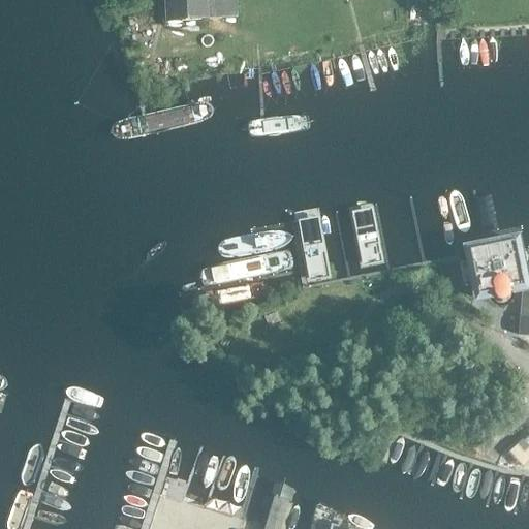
[(237,19),(235,0),(164,0),(165,23),(237,19)]
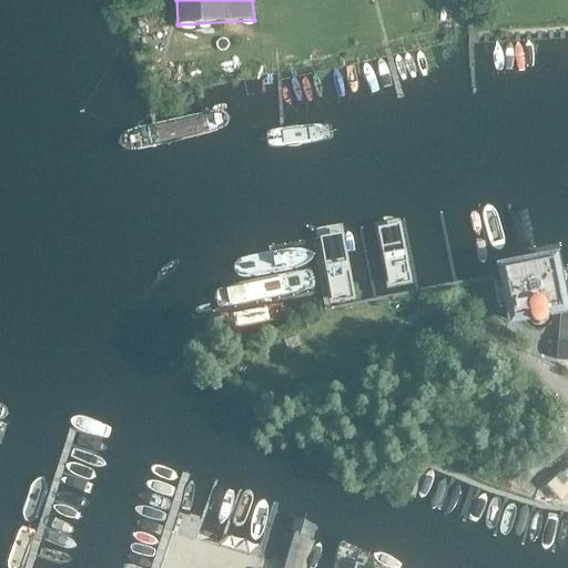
[(130,151),(134,152),(137,151),(139,151),(192,140),(219,132),(220,132),(222,131),(224,129),(226,128),(227,125),(229,123),(229,122),(230,120),(230,119),(229,118),(229,117),(227,114),(226,114),(224,113),(221,112),(219,111),(216,111),(213,111),(186,115),(132,128),(130,128),(128,129),(125,131),(124,132),(122,133),(121,135),(120,138),(119,140),(118,142),(118,144),(120,146),(122,149),(124,150),(128,151),(130,151)]
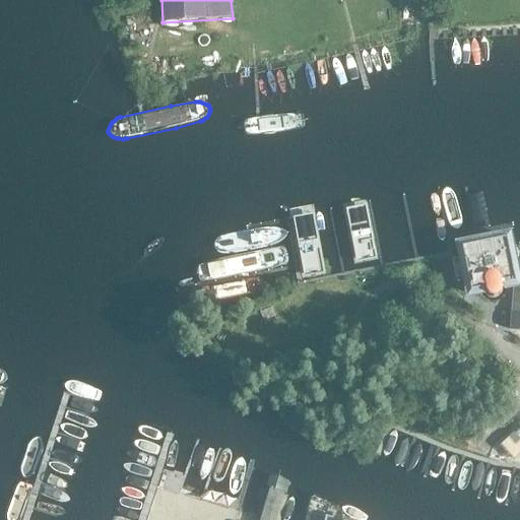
[(517,284),(507,237),(459,247),(469,295),(484,290),(485,293),(485,294),(488,296),(489,297),(490,297),(492,298),(493,298),(495,298),(497,297),(499,296),(500,294),(500,293),(501,291),(501,289),(501,287),(517,284)]
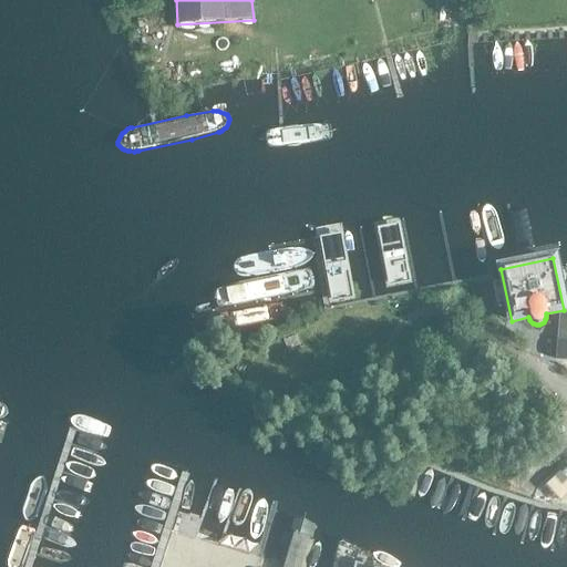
[(566,339),(566,316),(559,316),(557,339),(566,339)]
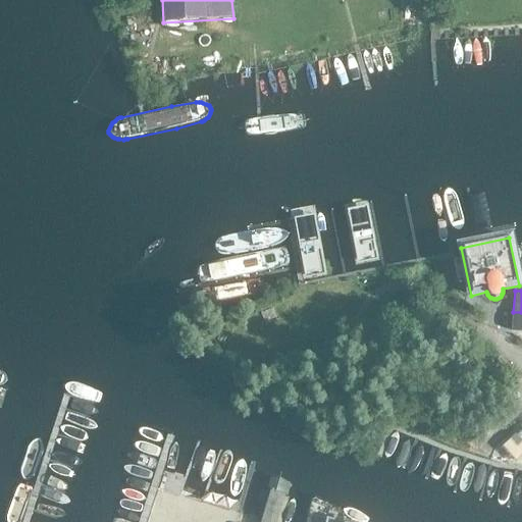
[(276,521),(279,513),(284,496),(270,492),(261,521),(276,521)]
